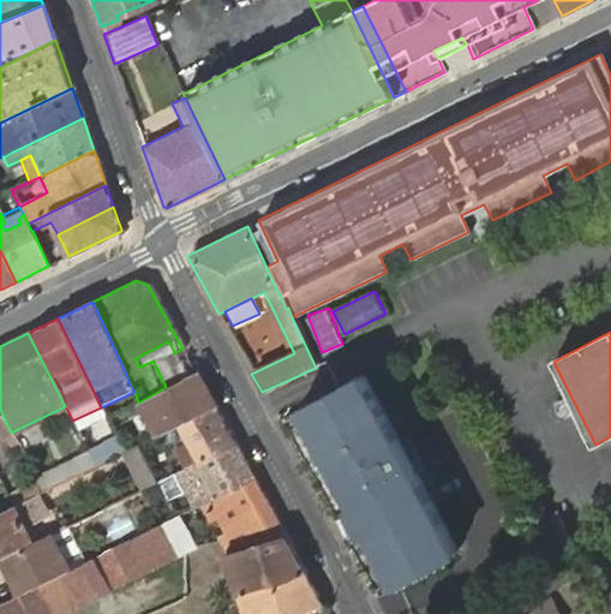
[(154,361),(154,362),(174,352),(168,341),(136,358),(139,367),(154,361)]
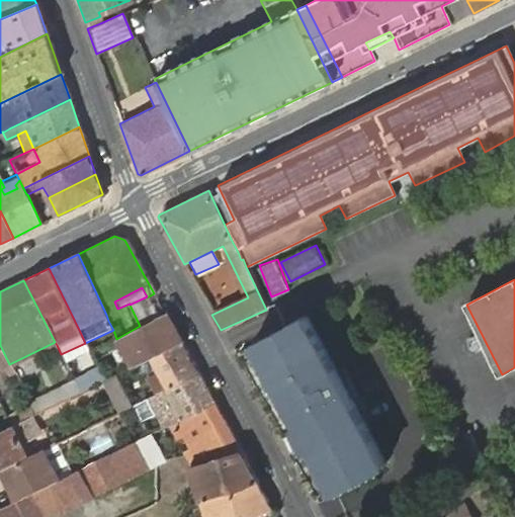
[(140,326),(116,339),(131,368),(139,363),(149,359),(150,359),(153,357),(182,344),(172,327),(165,314),(140,326)]
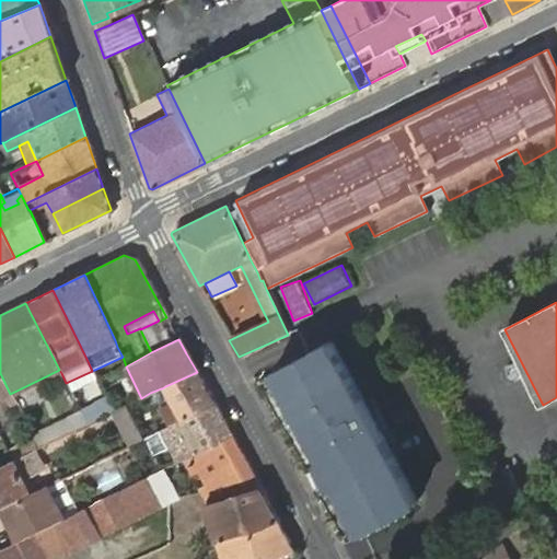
[(312,491),(339,542),(358,531),(364,527),(408,502),(416,499),(329,341),(271,373),(281,389),(262,399),(302,474),(311,468),(322,463),(331,480),(321,486),(312,491)]
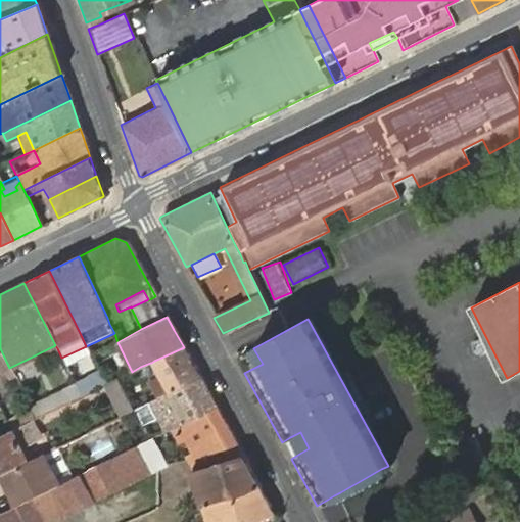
[(200,377),(184,347),(154,361),(151,363),(150,363),(140,367),(157,398),(200,377)]
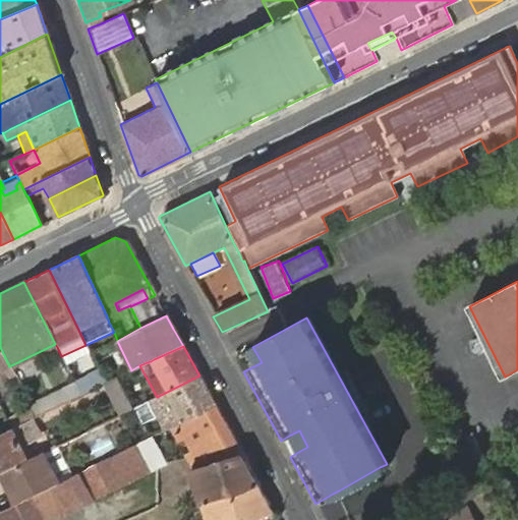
[(0,366),(2,370),(9,366),(0,347),(0,366)]
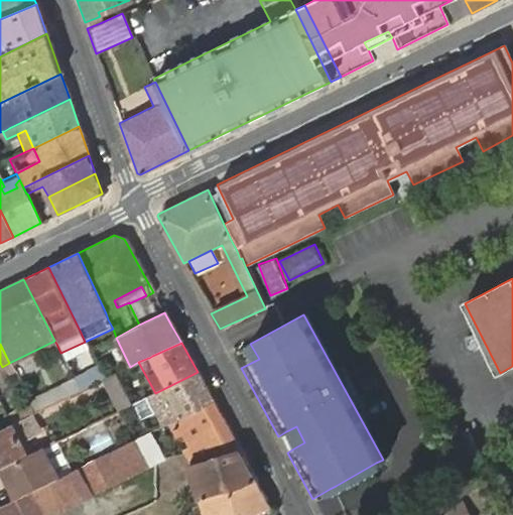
[(250,344),(233,353),(241,368),(259,359),(250,344)]
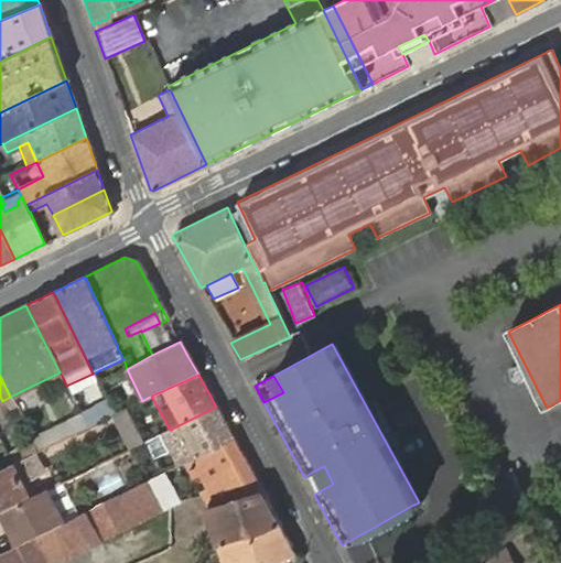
[(14,405),(10,397),(2,401),(7,410),(14,405)]
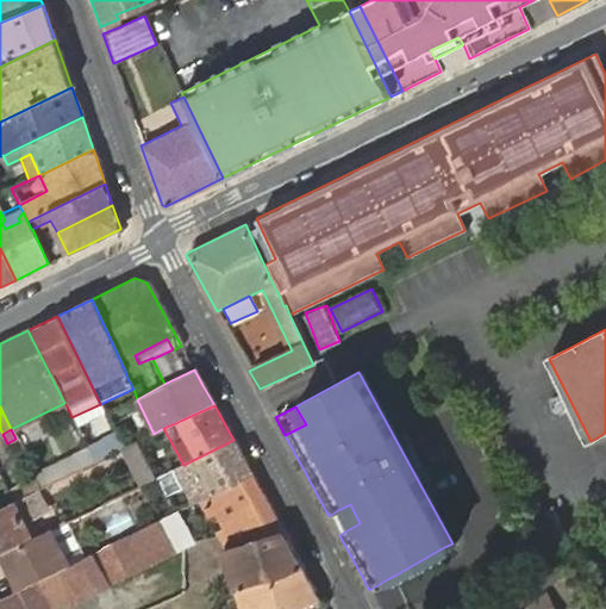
[(183,465),(155,478),(166,497),(182,490),(189,504),(211,495),(252,476),(233,440),(183,465)]
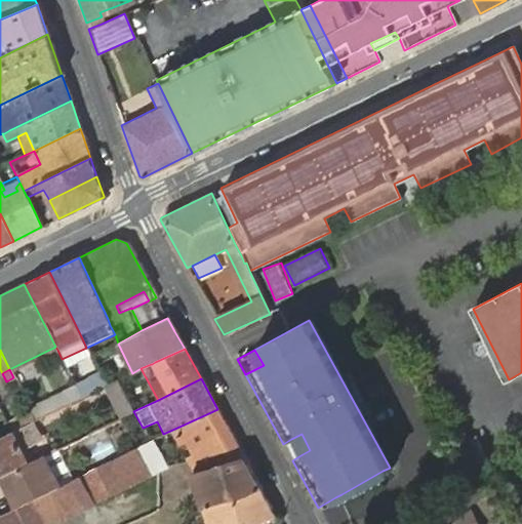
[(106,386),(101,389),(118,419),(133,411),(116,380),(106,386)]
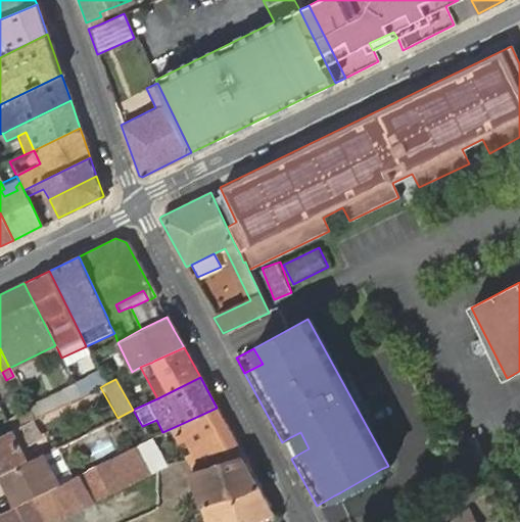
[(76,385),(28,407),(34,419),(81,396),(76,385)]
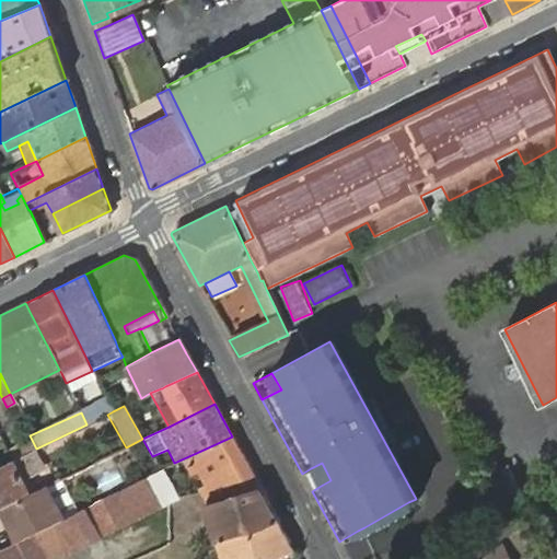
[(15,443),(22,455),(31,451),(36,449),(30,435),(15,443)]
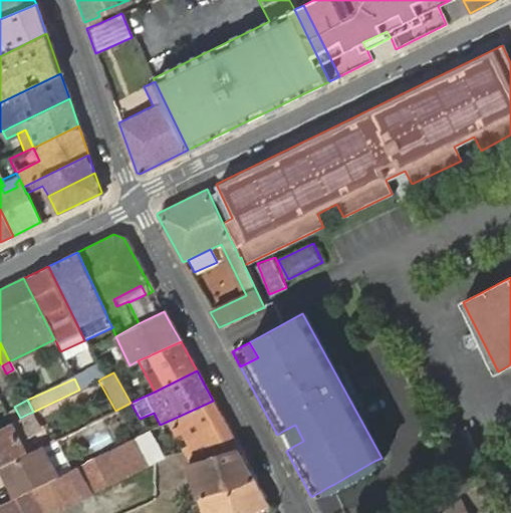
[(213,401),(178,417),(188,443),(183,444),(185,450),(208,443),(213,456),(238,447),(213,401)]
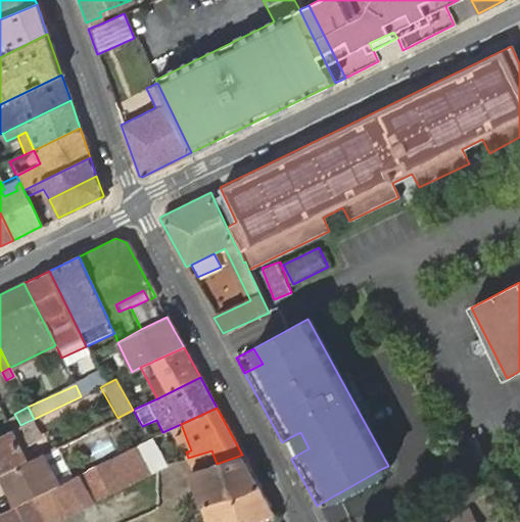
[(0,474),(28,462),(38,457),(43,455),(46,453),(38,438),(29,421),(20,425),(11,429),(0,434),(0,474)]
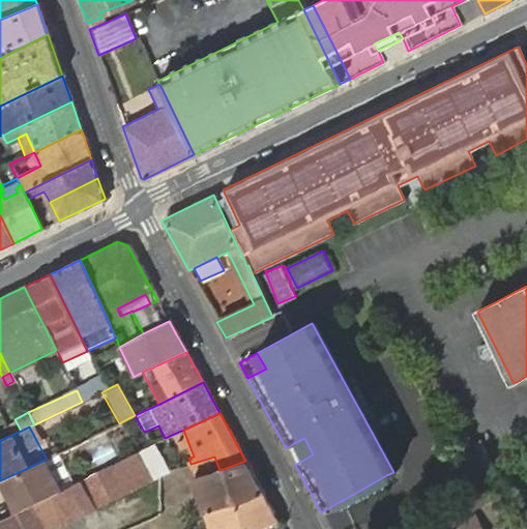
[(304,438),(294,443),(303,460),(313,454),(304,438)]
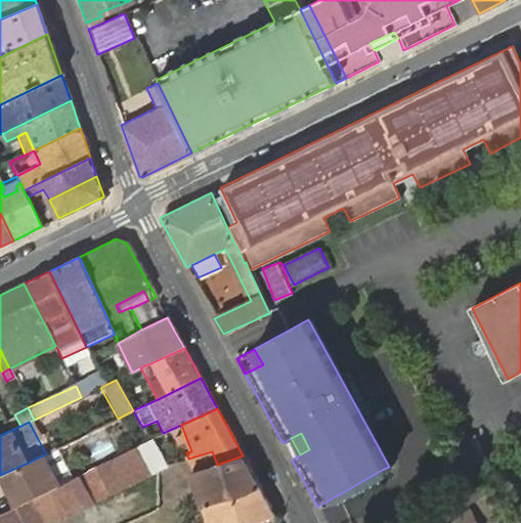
[(150,439),(149,440),(134,447),(147,475),(165,467),(150,439)]
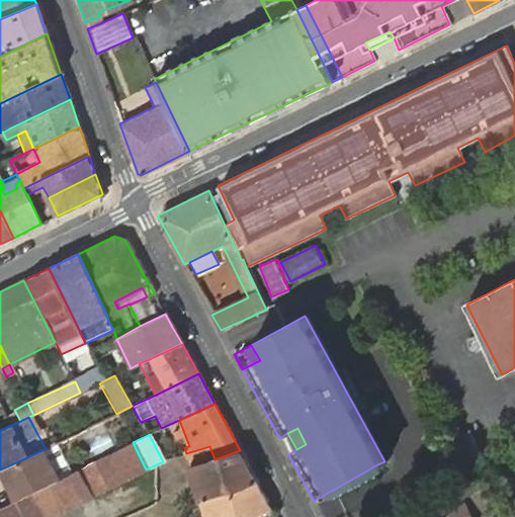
[(133,477),(146,469),(133,442),(118,449),(133,477)]
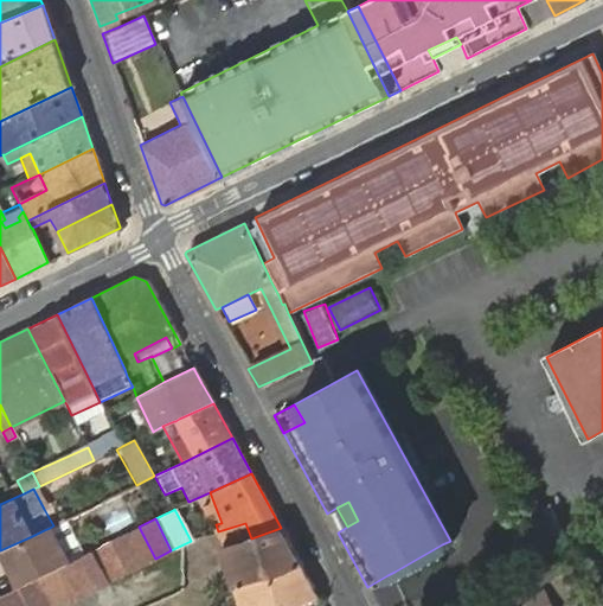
[(218,531),(216,533),(220,548),(251,538),(245,523),(218,531)]
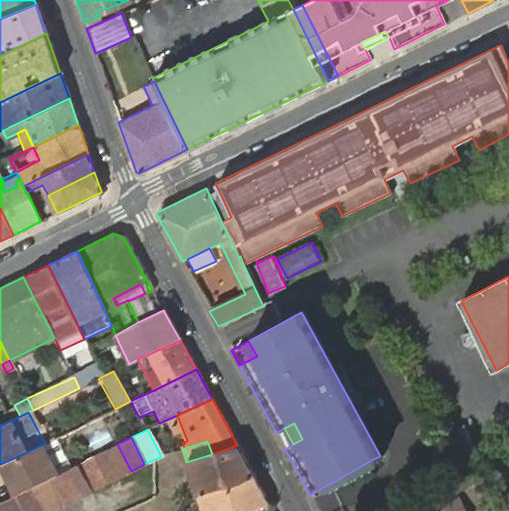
[(117,478),(131,471),(117,444),(103,451),(117,478)]
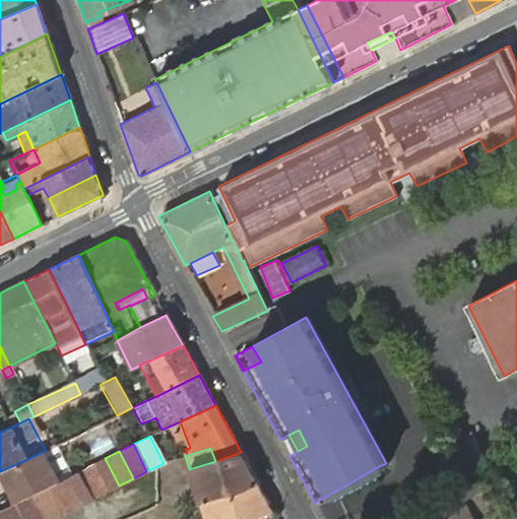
[(0,482),(12,505),(30,496),(50,485),(54,484),(57,482),(59,481),(43,452),(38,454),(27,459),(0,471),(0,482)]
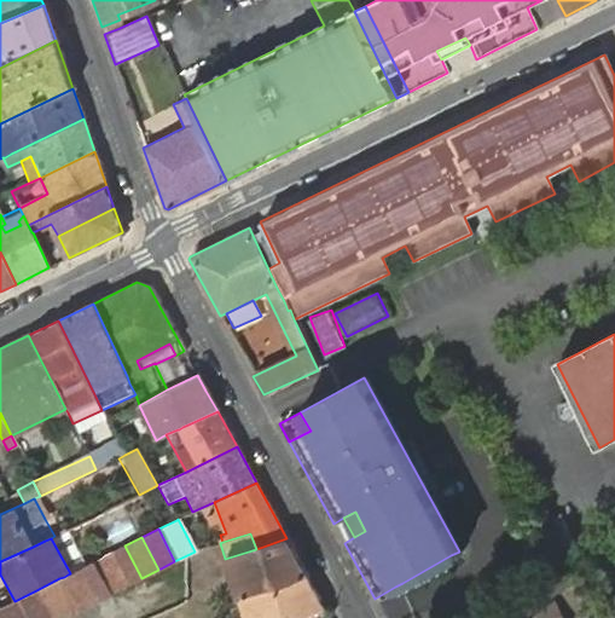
[(307,576),(286,538),(256,549),(225,559),(238,599),(307,576)]
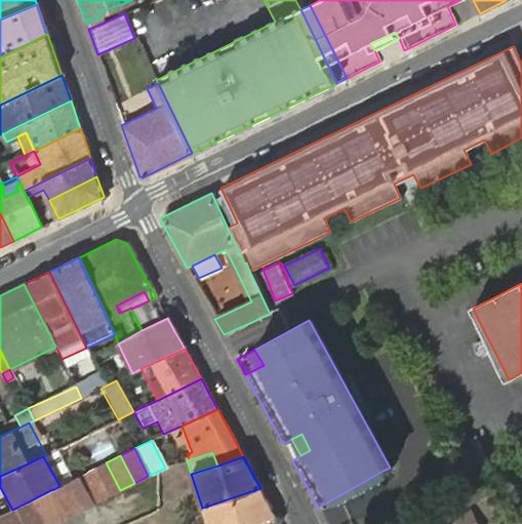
[(120,490),(106,462),(92,469),(107,496),(120,490)]
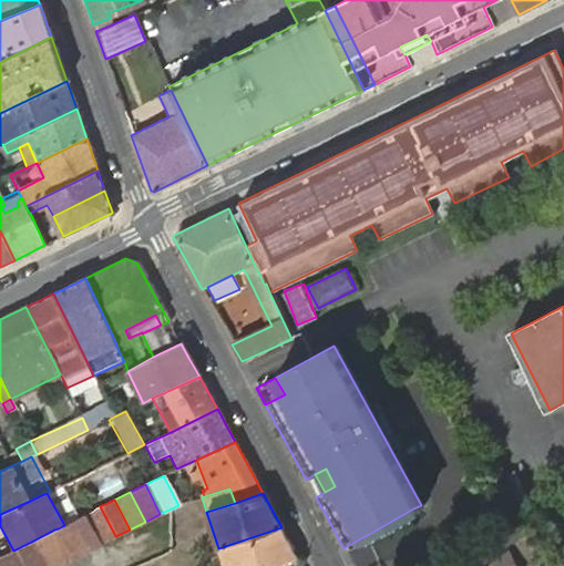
[(115,536),(100,506),(84,515),(100,544),(115,536)]
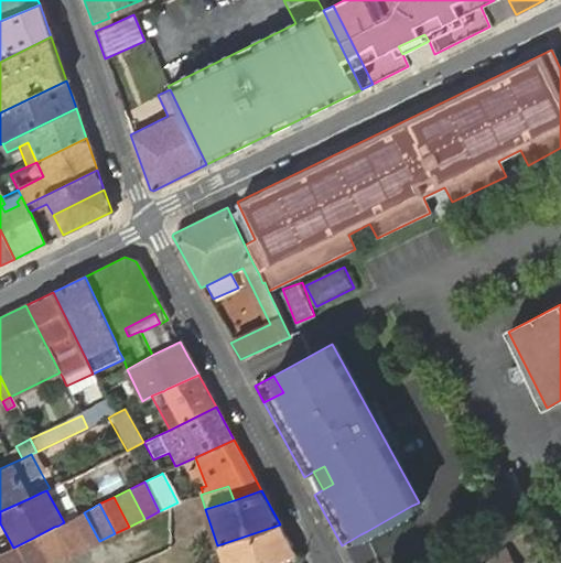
[(76,517),(69,520),(84,549),(99,541),(84,512),(76,516),(76,517)]
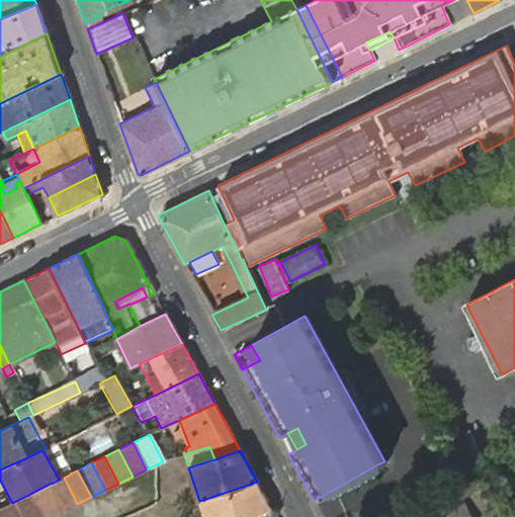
[(57,481),(54,483),(50,484),(64,511),(77,504),(64,478),(59,480),(57,481)]
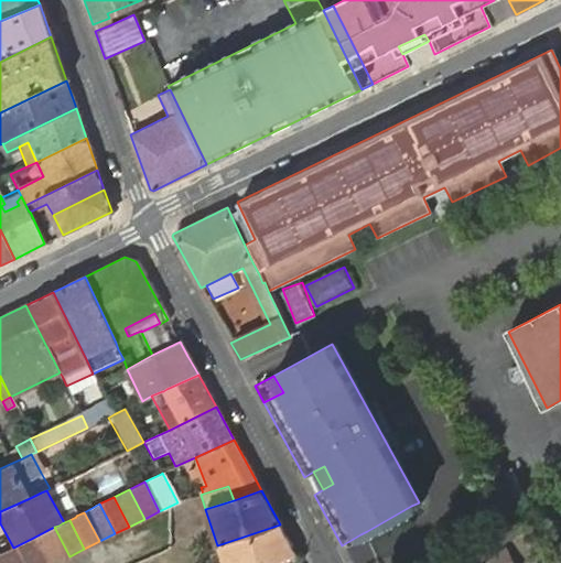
[(272,562),(297,554),(280,524),(217,545),(223,562),(272,562)]
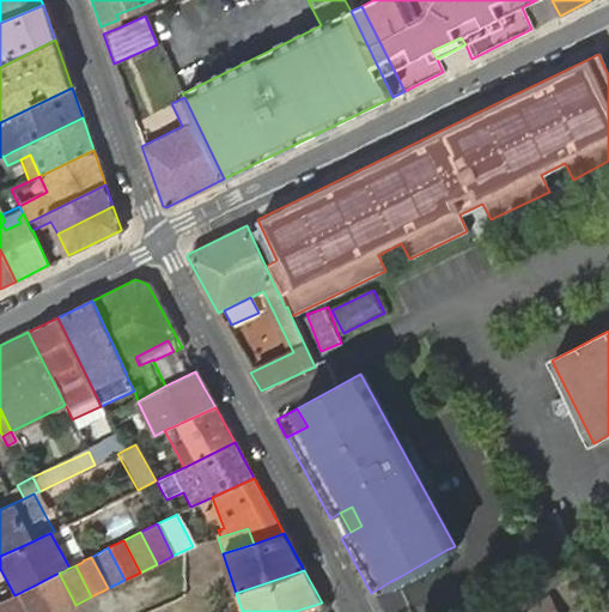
[(59,573),(36,585),(43,599),(49,611),(60,611),(75,605),(59,573)]
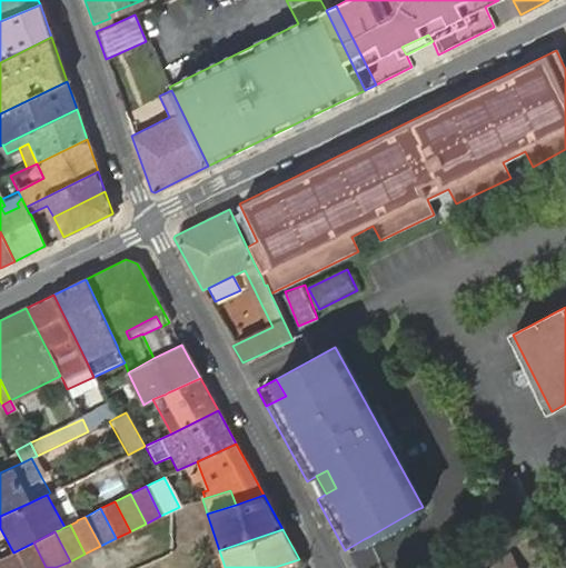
[(33,542),(13,552),(20,566),(40,556),(33,542)]
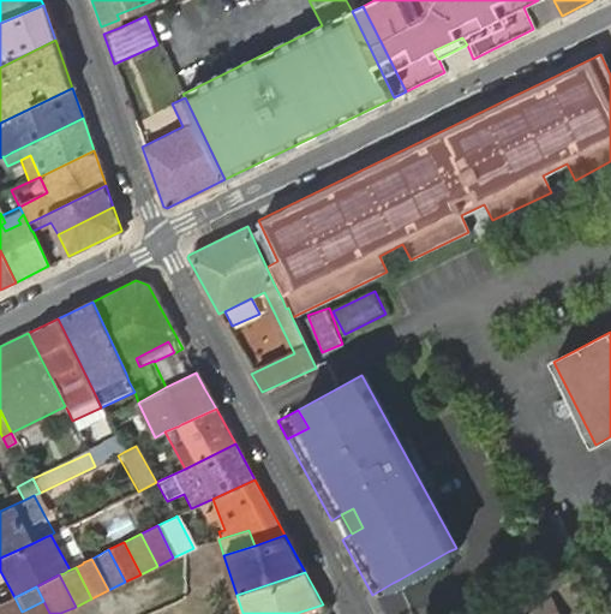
[(15,597),(0,604),(0,613),(19,613),(22,612),(15,597)]
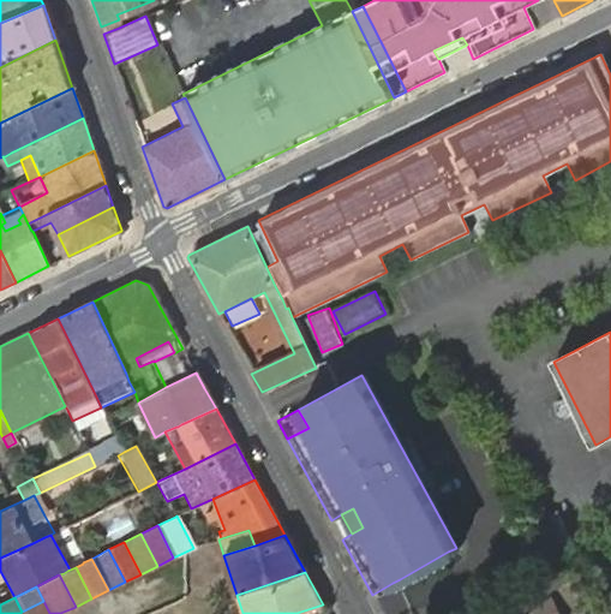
[(22,612),(19,613),(49,613),(43,601),(22,612)]
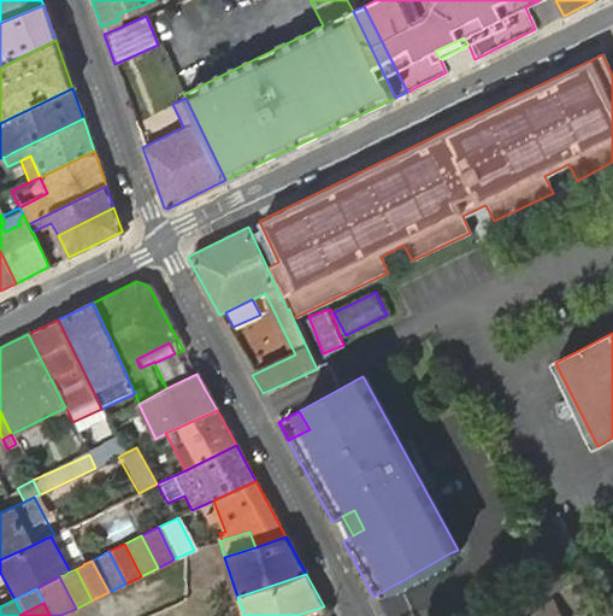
[(556,615),(550,604),(535,615),(556,615)]
